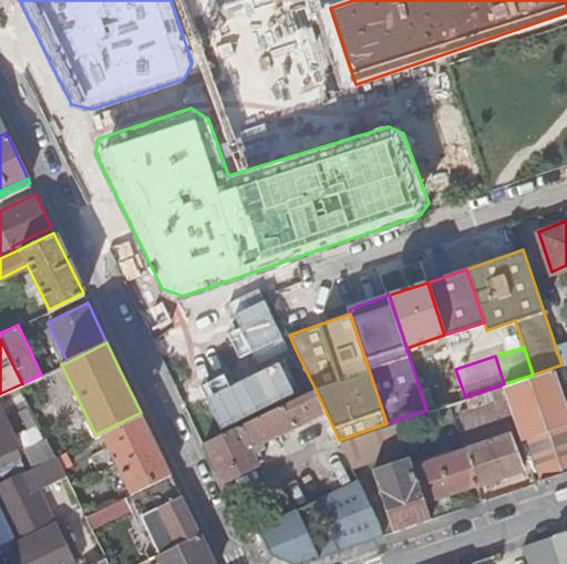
[(504,383),(502,385),(505,393),(513,417),(521,440),(566,423),(566,403),(555,367),(533,375),(504,383)]
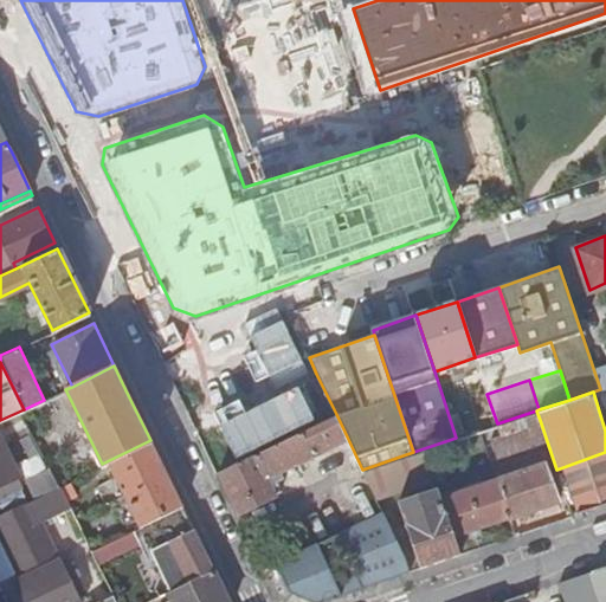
[(218,471),(238,512),(276,494),(275,492),(279,490),(275,480),(284,476),(281,468),(347,437),(336,414),(264,448),(218,471)]
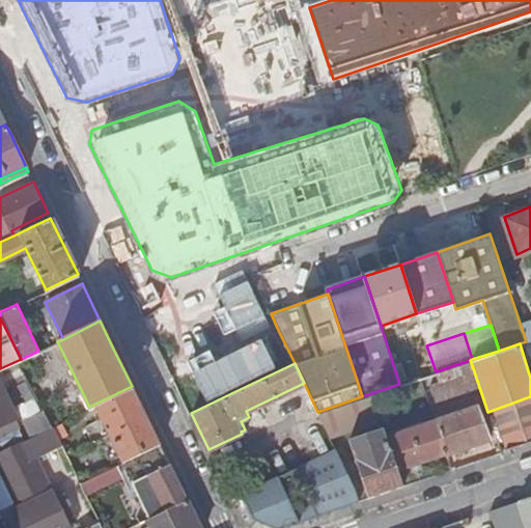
[(480,390),(473,368),(430,382),(438,405),(480,390)]
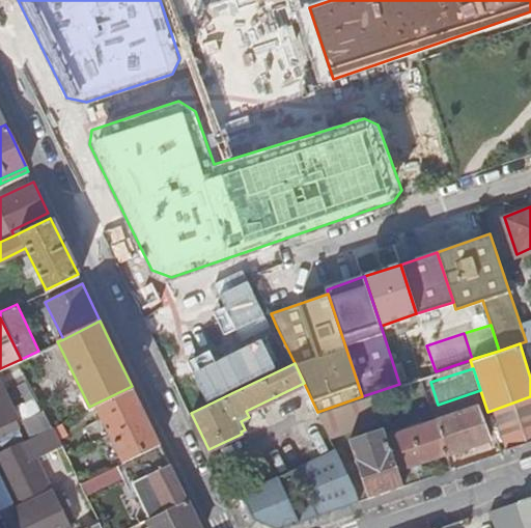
[(132,386),(93,405),(121,461),(159,442),(132,386)]
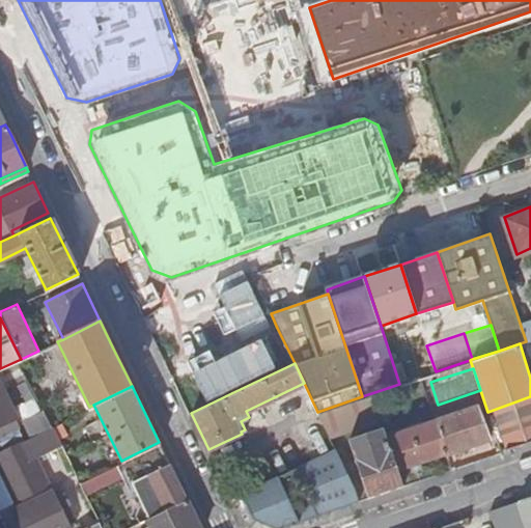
[(362,396),(317,412),(329,436),(380,419),(371,393),(362,396)]
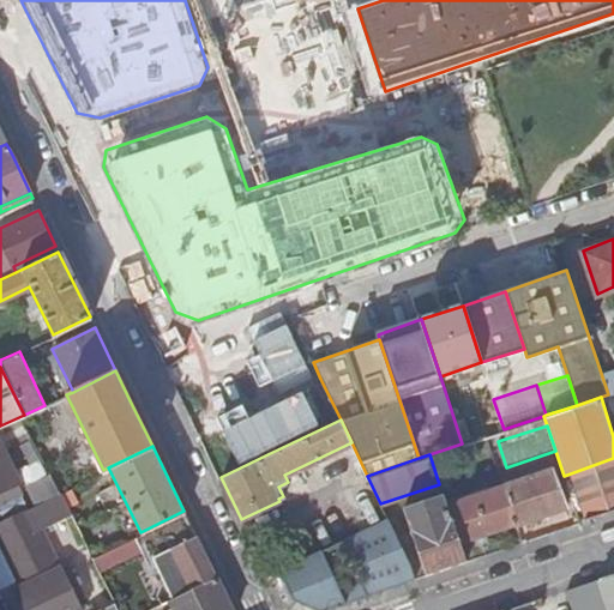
[(61,491),(43,457),(19,469),(35,503),(61,491)]
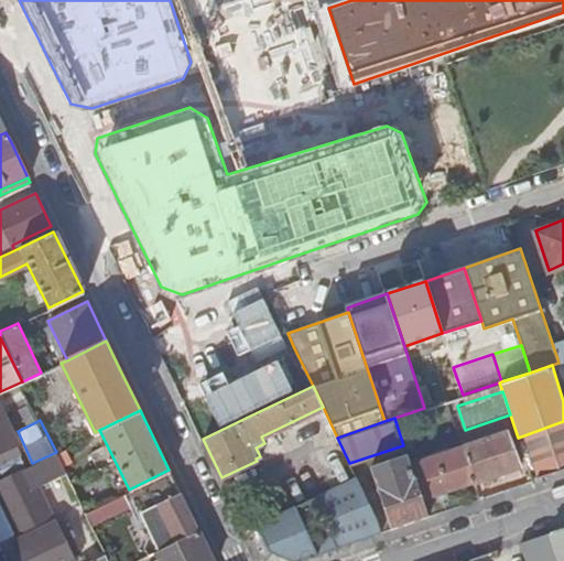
[(563,467),(563,421),(518,438),(532,478),(563,467)]
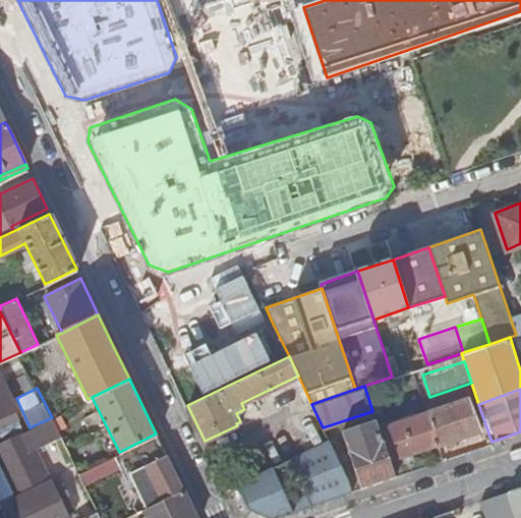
[(427,411),(438,444),(479,429),(468,397),(427,411)]
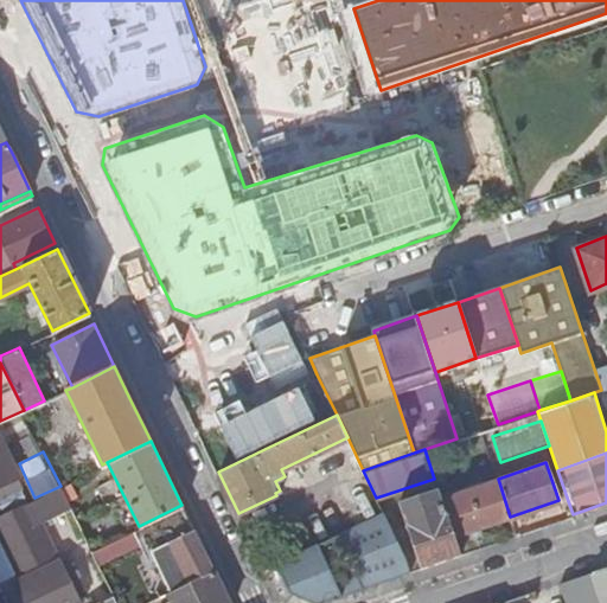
[(441,499),(454,536),(510,517),(498,479),(441,499)]
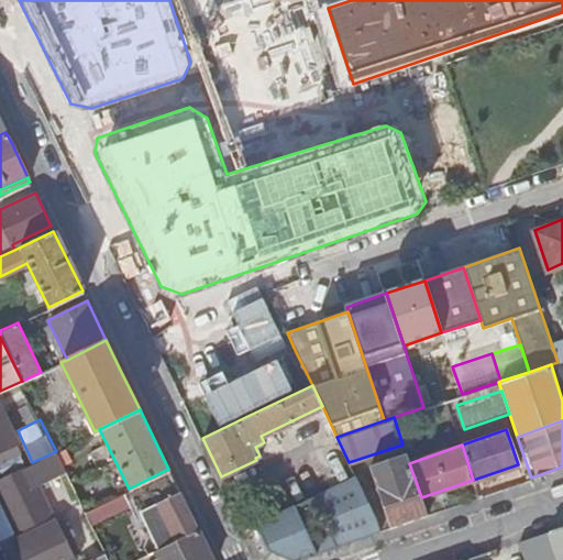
[(56,451),(32,462),(0,476),(0,496),(17,531),(51,514),(36,483),(64,470),(56,451)]
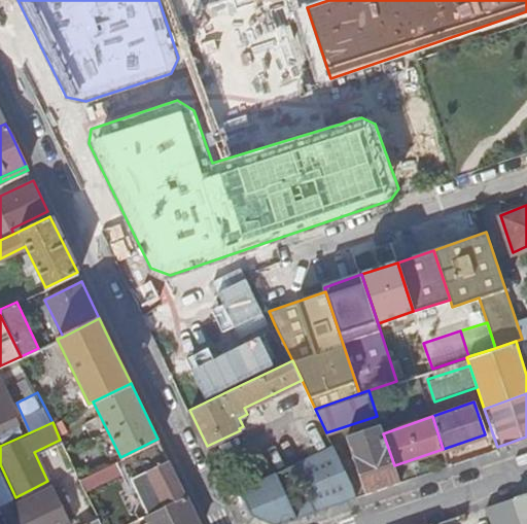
[(345,435),(365,492),(399,481),(394,465),(383,433),(380,423),(345,435)]
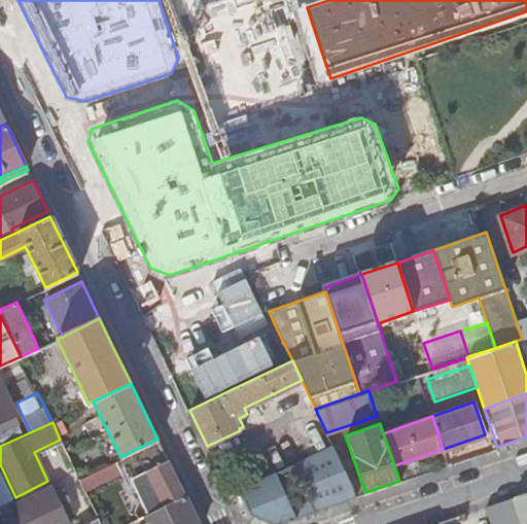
[(157,439),(120,457),(126,467),(132,482),(147,512),(185,494),(169,460),(157,439)]
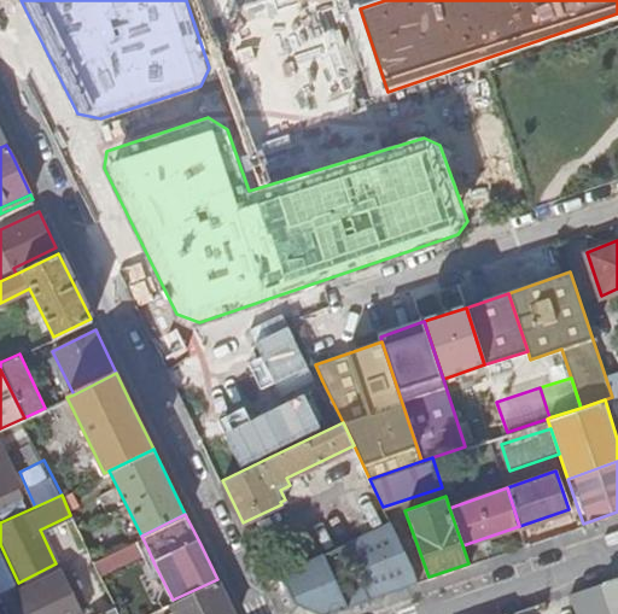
[(390,521),(280,572),(295,601),(324,613),(417,582),(410,565),(390,521)]
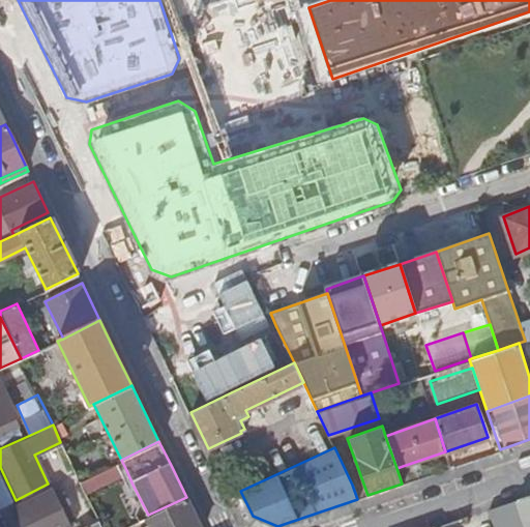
[(79,479),(85,491),(126,470),(121,460),(79,479)]
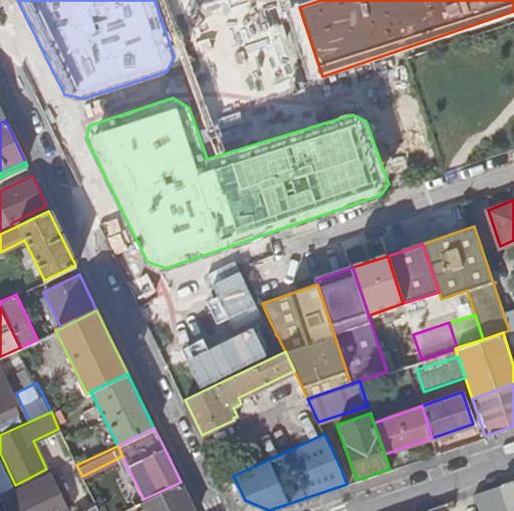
[(134,504),(142,500),(144,499),(129,470),(119,474),(134,504)]
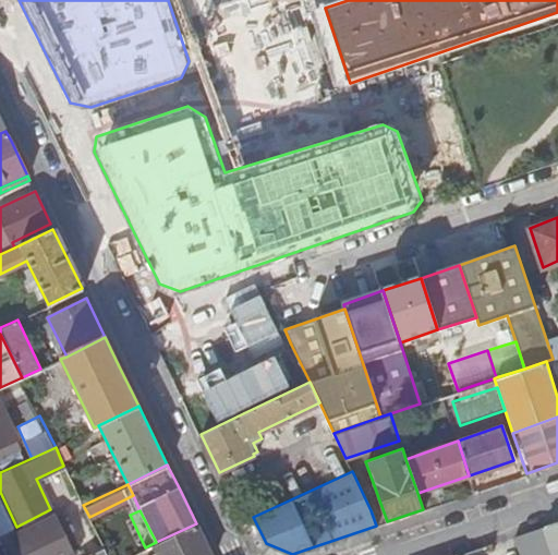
[(70,551),(53,517),(14,534),(24,554),(73,554),(79,553),(76,547),(70,551)]
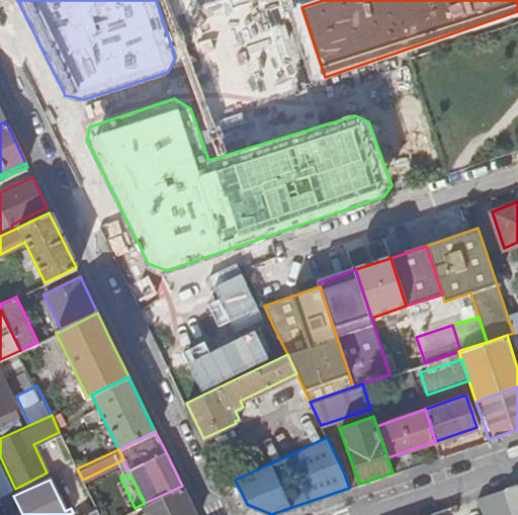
[(517,514),(517,483),(505,488),(513,514),(517,514)]
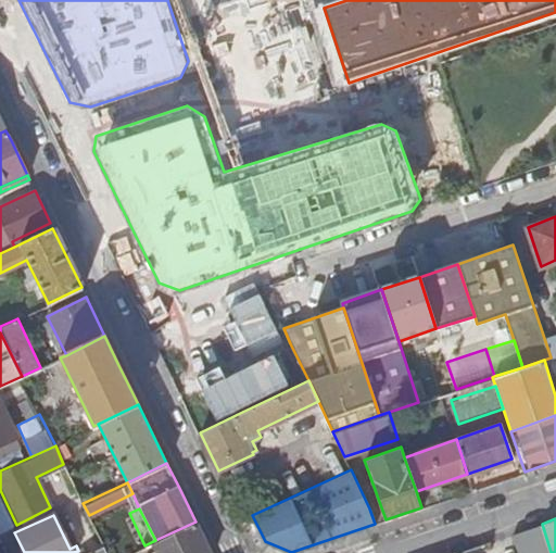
[(153,541),(159,552),(210,552),(196,522),(155,540),(153,541)]
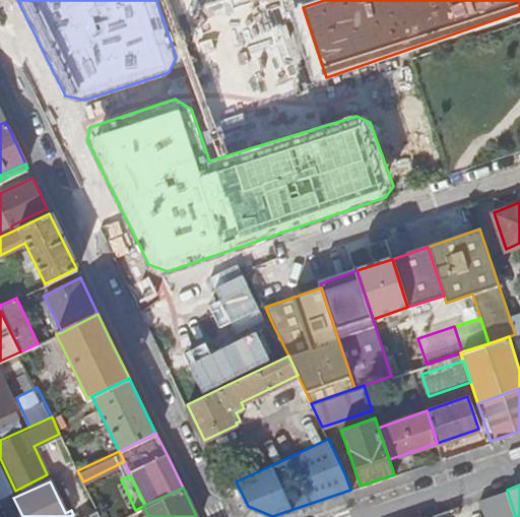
[(427,516),(515,516),(507,490),(480,499),(486,516),(428,516),(427,516)]
